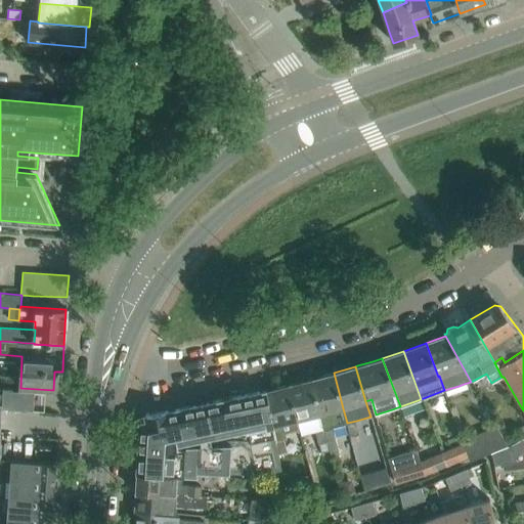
[(343,408),(334,373),(311,379),(329,448),(330,448),(332,453),(339,451),(333,427),(347,424),(347,423),(343,408)]
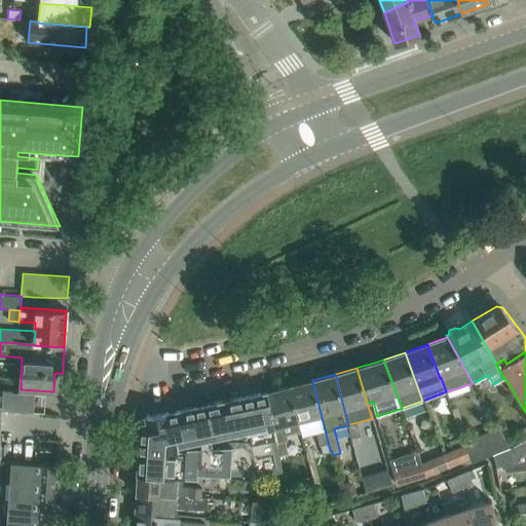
[(312,380),(290,386),(301,430),(303,438),(317,434),(324,455),(331,453),(330,450),(312,380)]
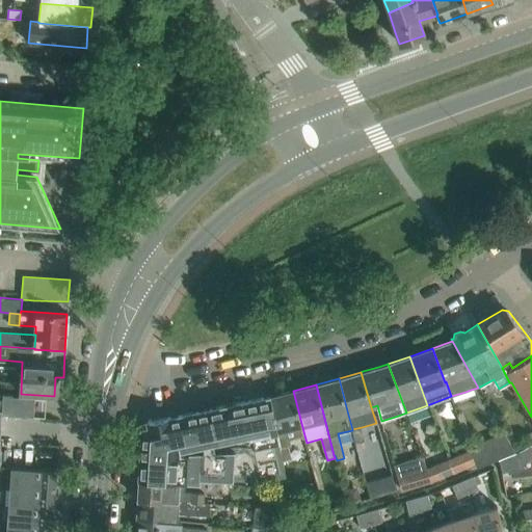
[(293,391),(268,397),(276,432),(277,432),(281,448),(288,446),(291,446),(289,439),(304,435),(293,391)]
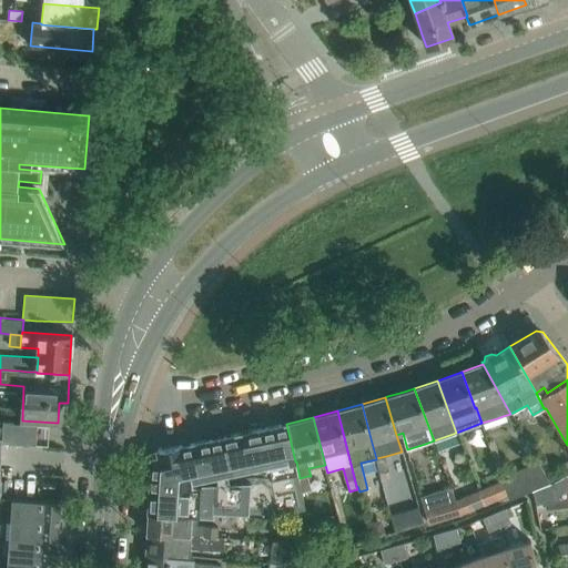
[(286,424),(259,430),(271,487),(296,482),(295,475),(297,474),(295,462),(286,424)]
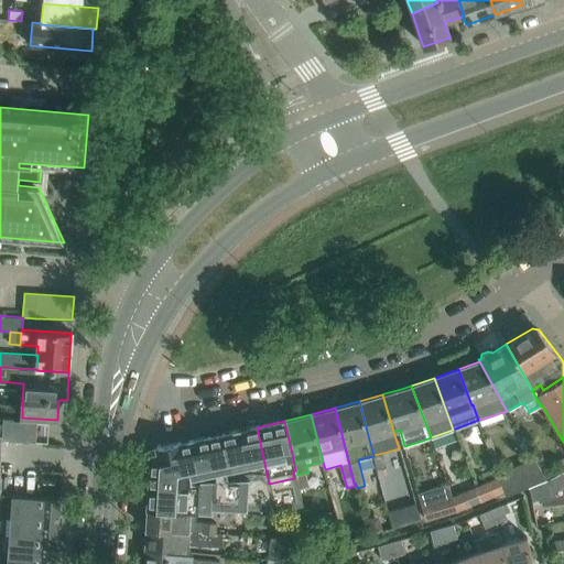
[(257,427),(219,435),(230,483),(248,484),(248,488),(269,484),(257,427)]
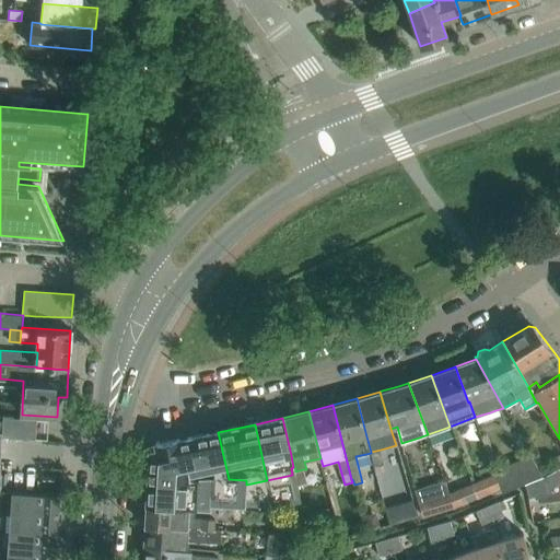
[(218,432),(188,438),(197,478),(213,479),(229,479),(218,432)]
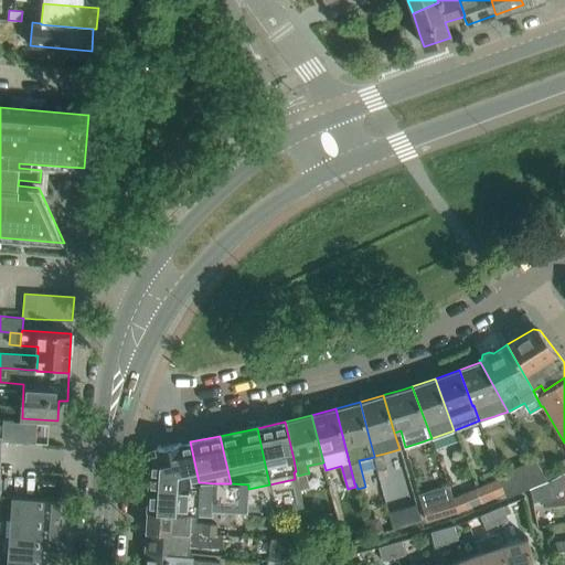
[(199,482),(190,441),(176,445),(156,449),(150,455),(150,458),(149,470),(149,478),(199,482)]
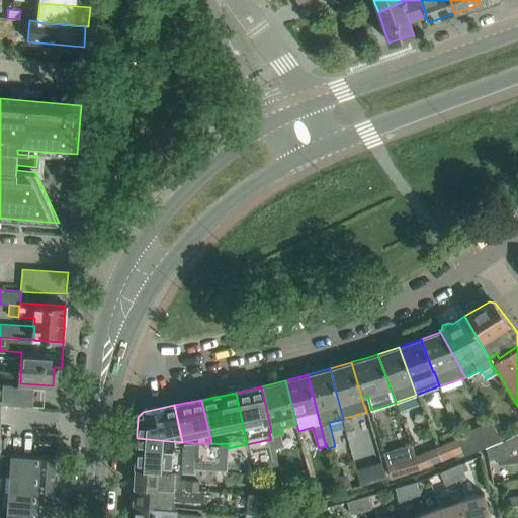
[(355,428),(352,416),(343,418),(343,419),(346,430),(355,428)]
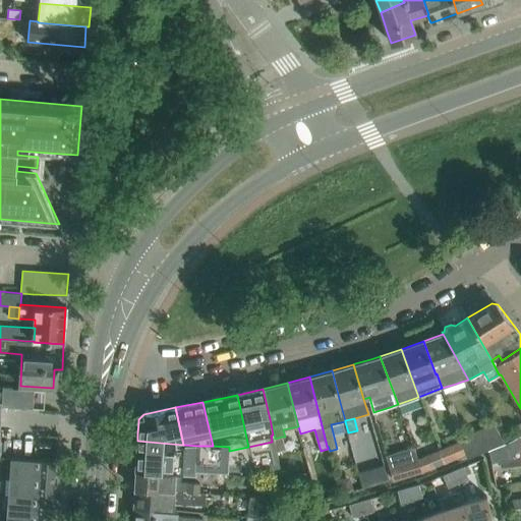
[(461,440),(466,454),(467,456),(505,441),(494,421),(459,437),(461,440)]
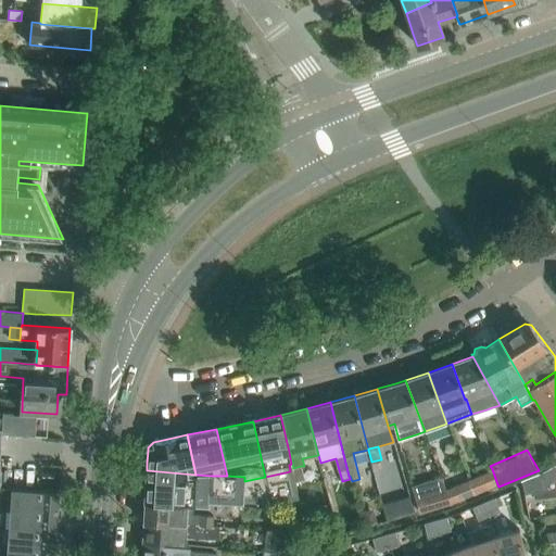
[(293,468),(292,468),(294,481),(303,479),(301,466),(293,468)]
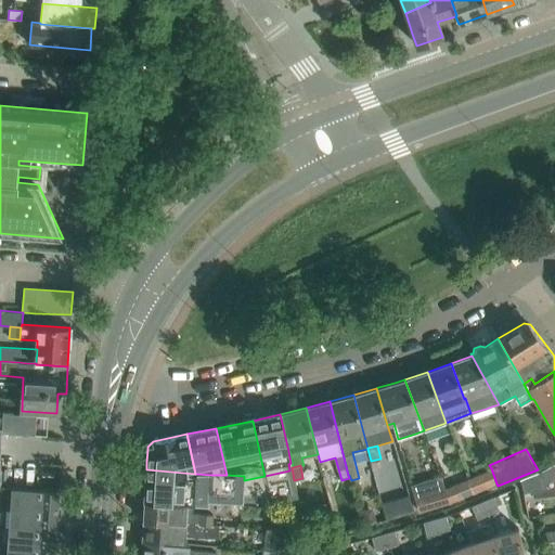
[(497,483),(491,468),(468,478),(474,493),(497,483)]
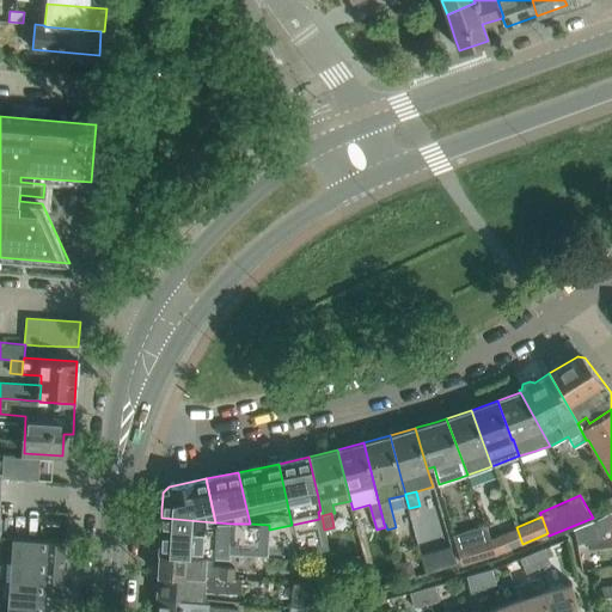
[(215,522),(161,518),(160,534),(214,538),(215,522)]
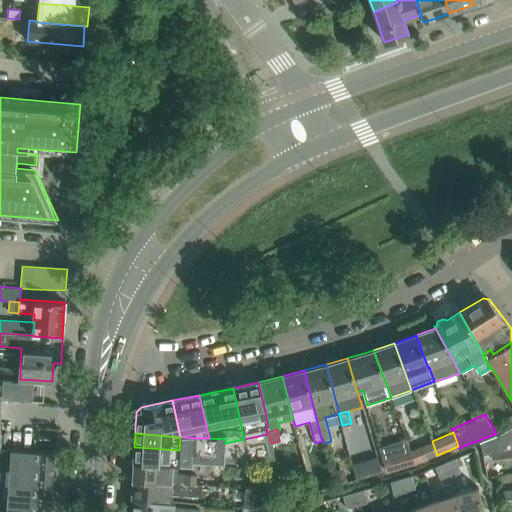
[(279,501),(270,454),(267,434),(244,439),(225,443),(225,439),(209,438),(195,438),(180,437),(179,450),(134,447),(133,462),(179,465),(179,464),(194,465),(194,460),(252,463),(252,466),(261,465),(262,504),(267,503),(279,501)]
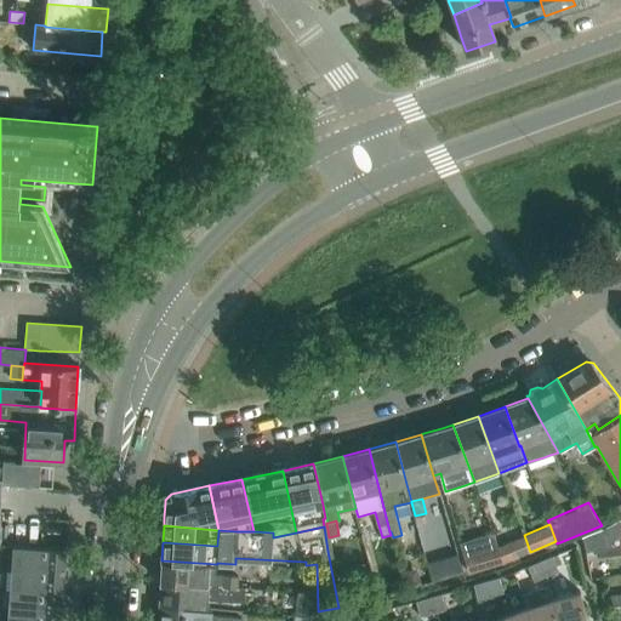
[(505,562),(499,546),(495,535),(462,546),(469,571),(505,562)]
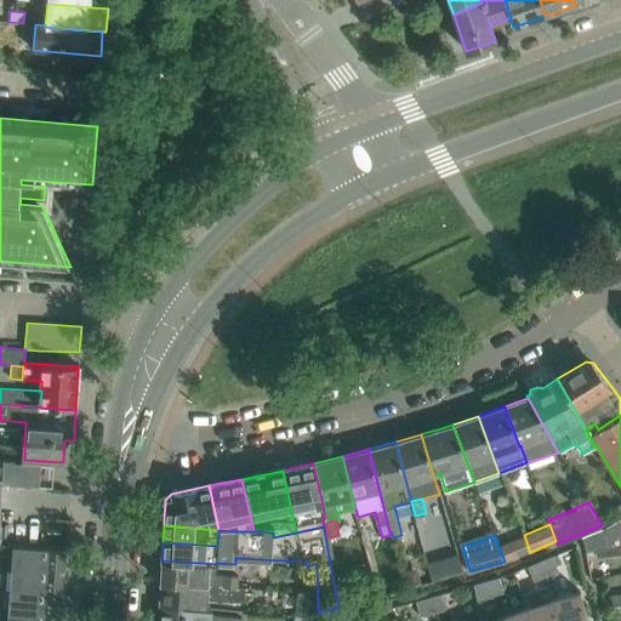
[(530,552),(524,535),(499,546),(505,562),(530,552)]
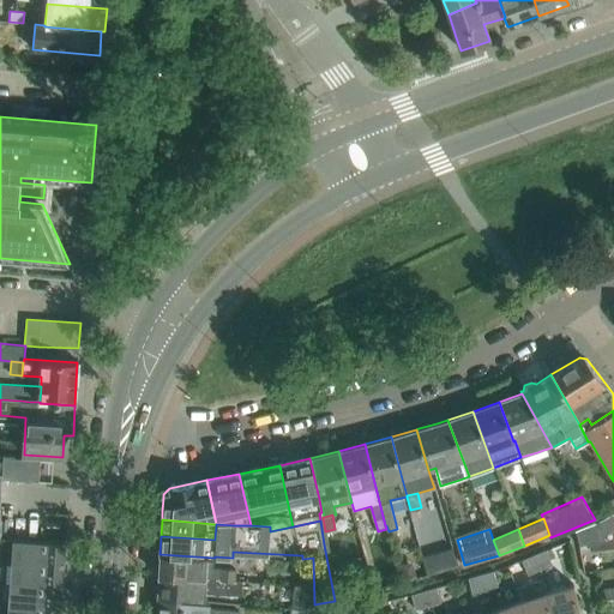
[(613,547),(613,536),(607,539),(591,542),(593,551),(613,547)]
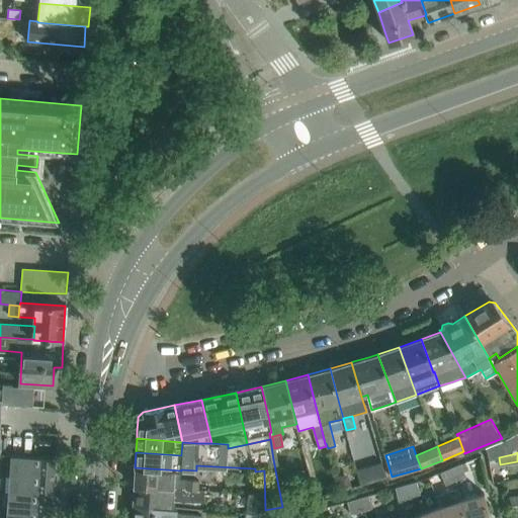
[(55,468),(56,458),(11,455),(10,473),(49,477),(49,472),(51,472),(55,468)]
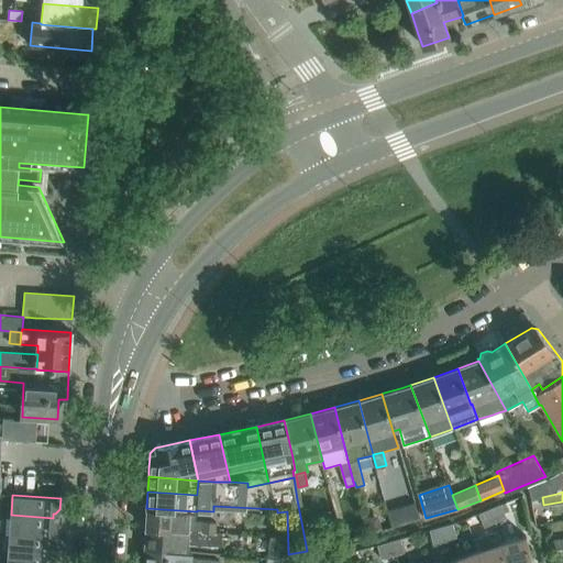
[(419,519),(415,503),(386,510),(392,527),(419,519)]
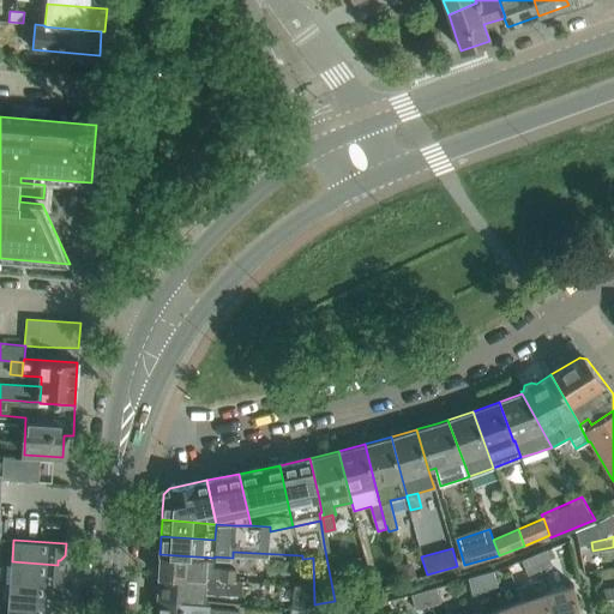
[(552,564),(546,551),(546,549),(534,554),(540,569),(552,564)]
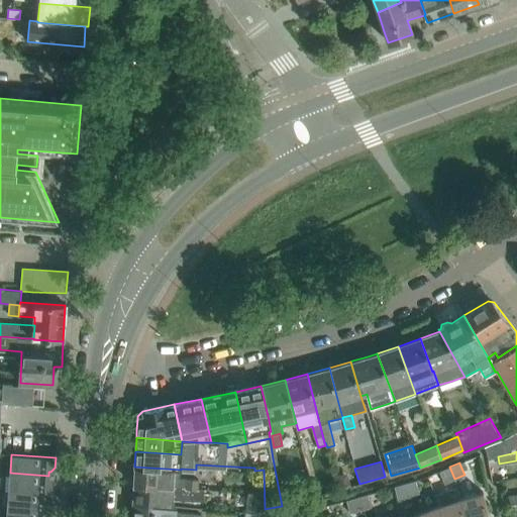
[(180,478),(181,470),(134,467),(133,485),(198,490),(199,488),(199,479),(180,478)]
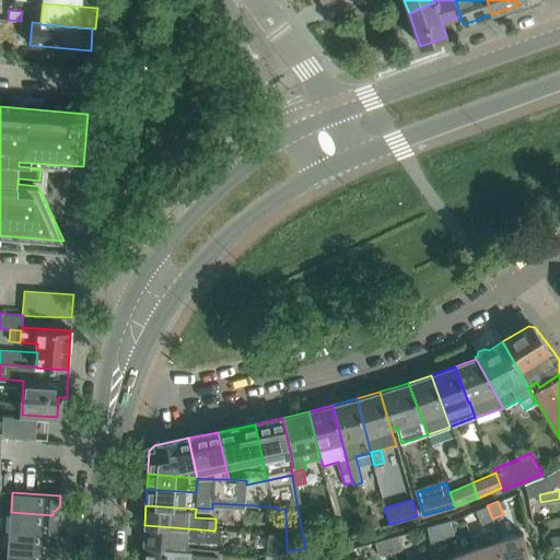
[(492,518),(487,505),(476,510),(481,523),(492,518)]
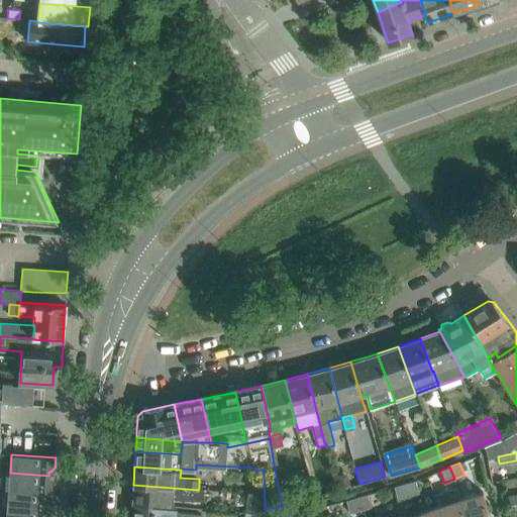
[(54,486),(54,477),(48,476),(10,473),(8,492),(46,494),(47,490),(48,490),(54,486)]
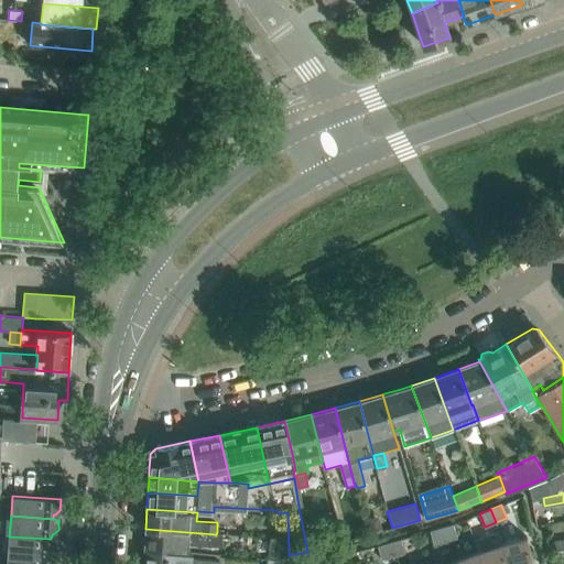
[(457,538),(453,525),(453,523),(441,527),(445,541),(457,538)]
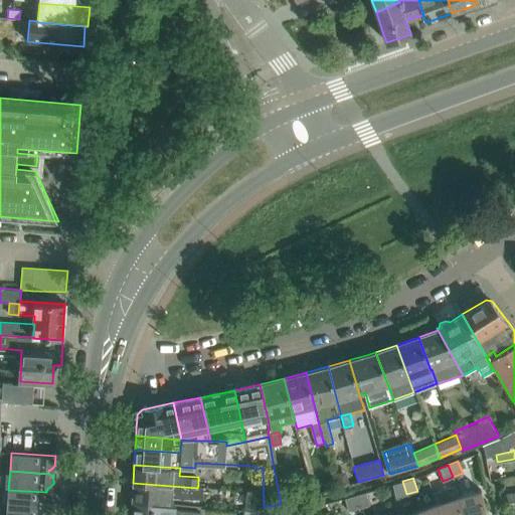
[(331,480),(323,482),(325,491),(333,488),(331,480)]
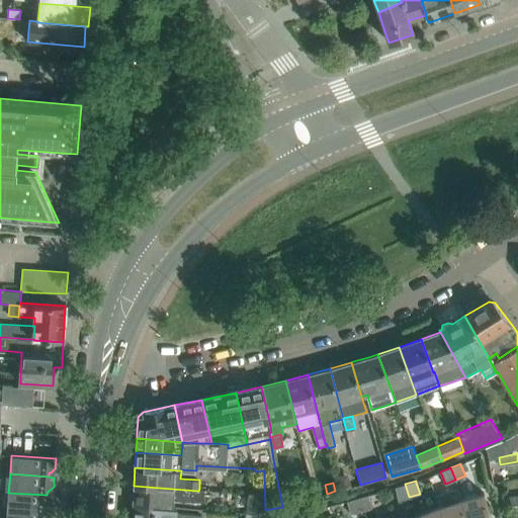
[(409,497),(405,484),(395,487),(398,500),(409,497)]
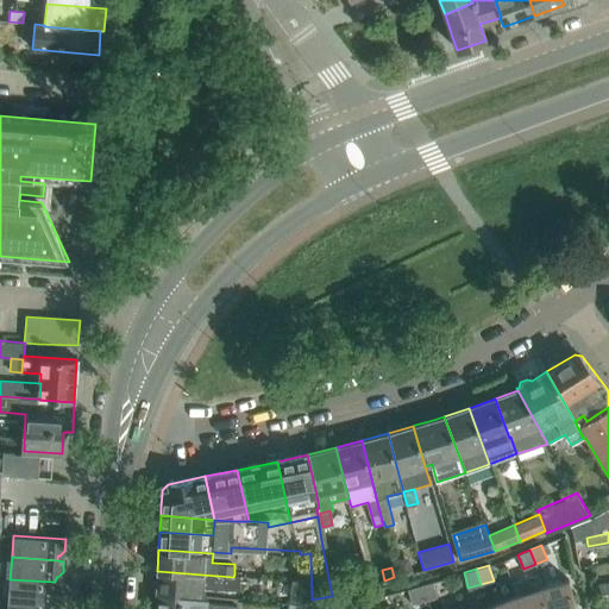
[(239,590),(240,578),(240,576),(234,575),(233,577),(157,571),(156,594),(203,596),(203,588),(239,590)]
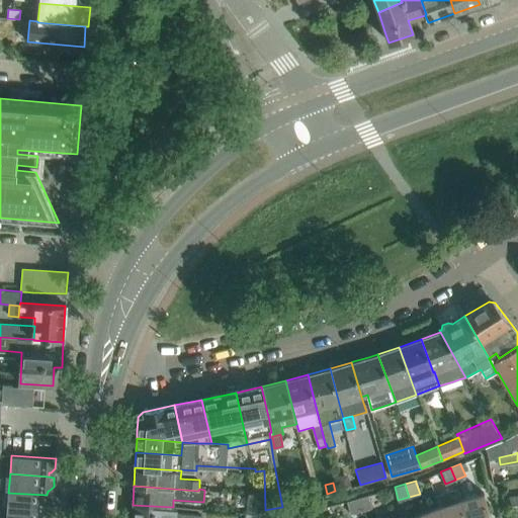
[(465,517),(460,498),(456,487),(434,495),(438,506),(442,517),(465,517)]
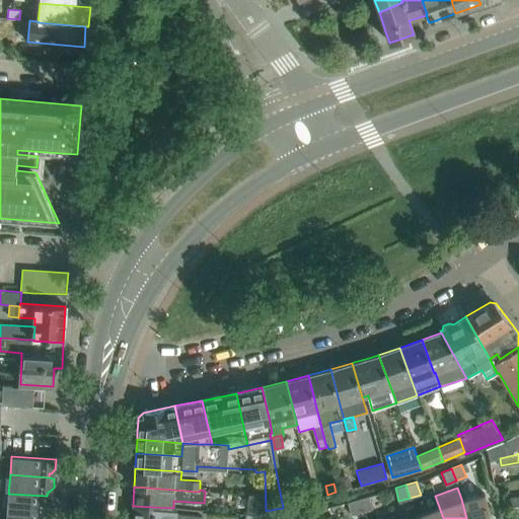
[(249,493),(247,512),(263,512),(264,493),(249,493)]
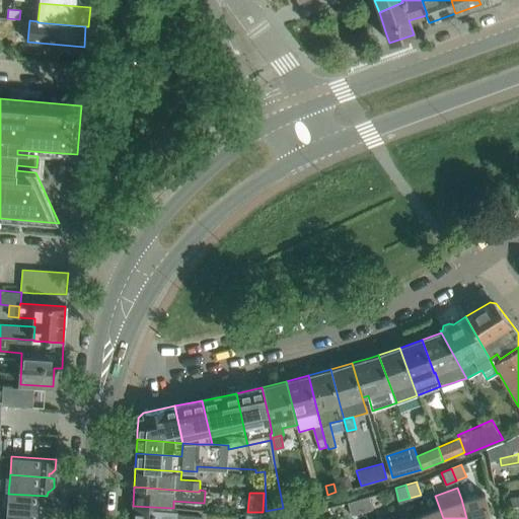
[(491,518),(485,493),(461,499),(466,518),(491,518)]
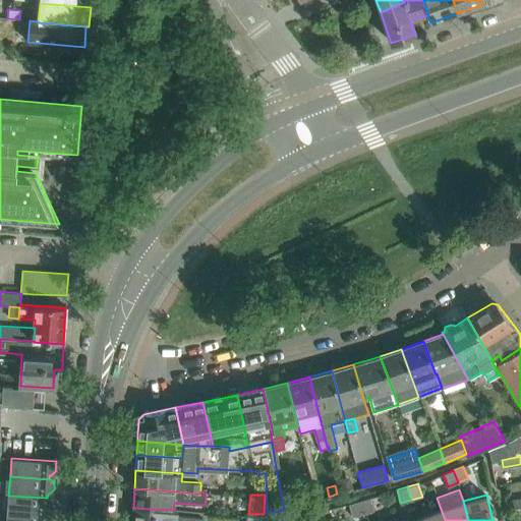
[(53,507),(53,499),(53,498),(47,498),(8,496),(7,514),(46,516),(46,512),(48,512),(53,507)]
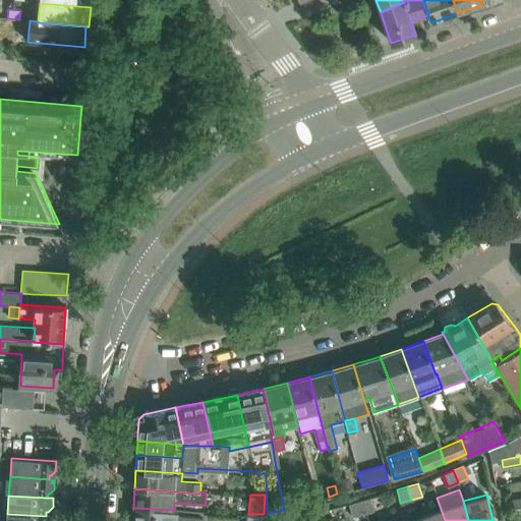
[(373,510),(369,499),(369,498),(359,501),(362,513),(373,510)]
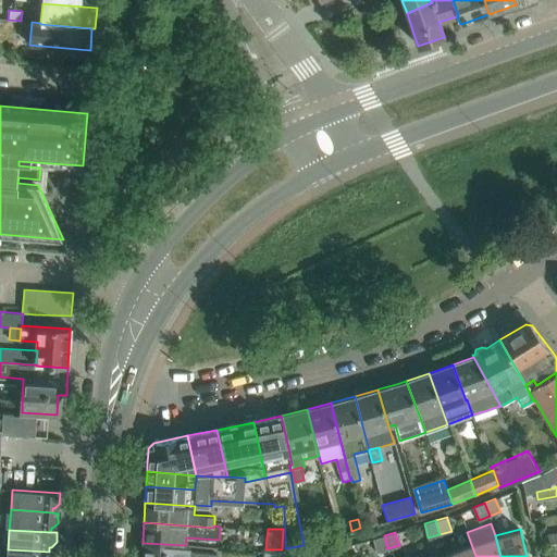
[(387,548),(384,535),(372,539),(375,552),(387,548)]
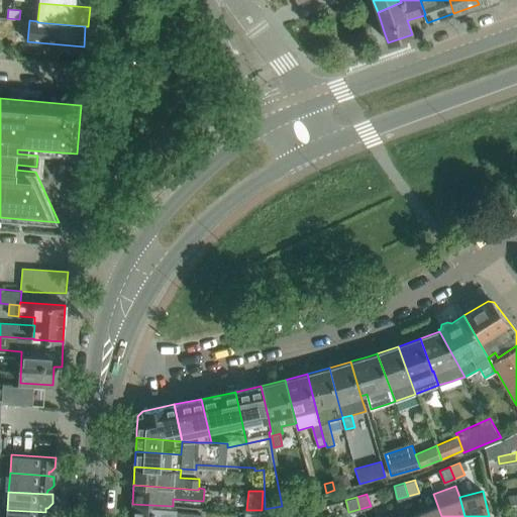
[(201,516),(202,514),(178,512),(178,507),(173,506),(132,504),(131,516),(201,516)]
